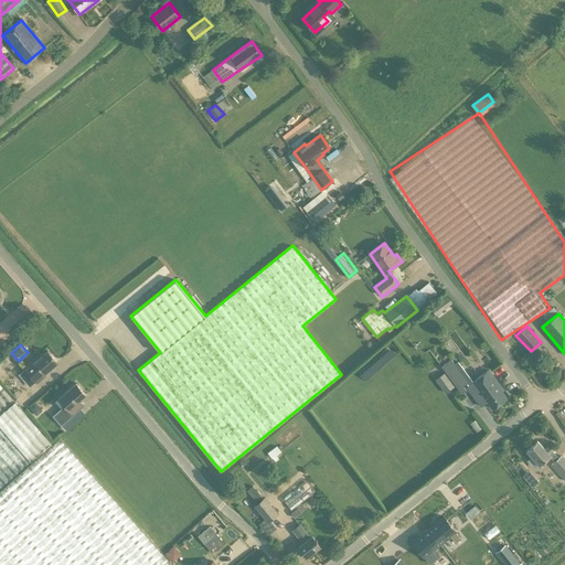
[(45,375),(44,374),(57,362),(48,351),(41,356),(39,355),(24,368),(38,383),(45,375)]
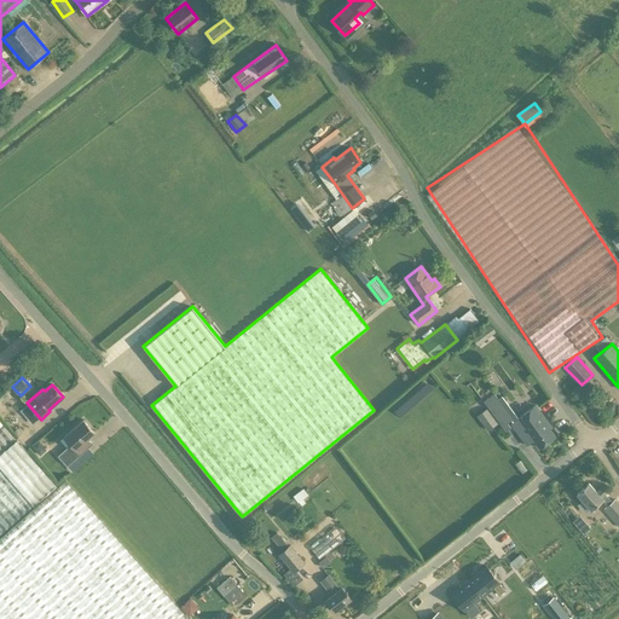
[(510,420),(513,422),(510,423),(527,445),(531,443),(533,440),(539,449),(555,437),(543,421),(545,418),(536,406),(522,415),(518,418),(502,397),(498,399),(495,393),(484,401),(504,431),(509,427),(507,423),(510,420)]
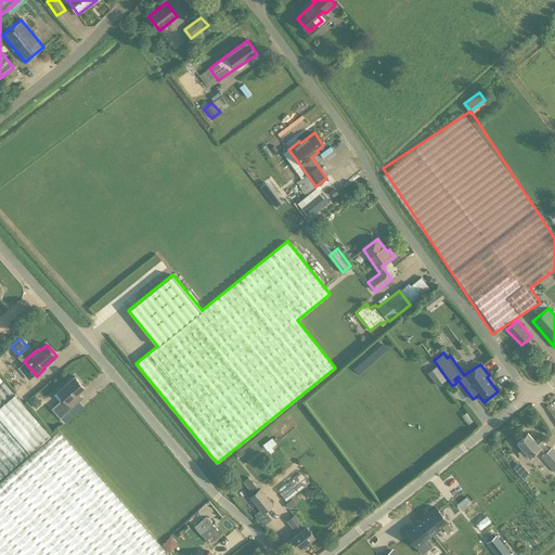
[(446,381),(436,366),(427,373),(437,387),(446,381)]
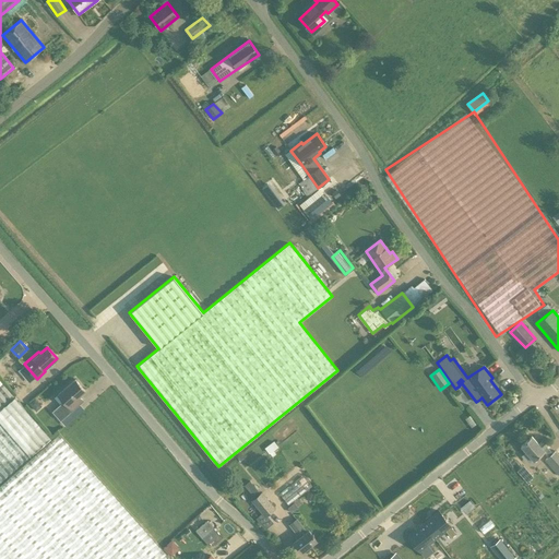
[(60,420),(80,404),(75,400),(85,391),(74,379),(58,394),(63,402),(52,412),(60,420)]
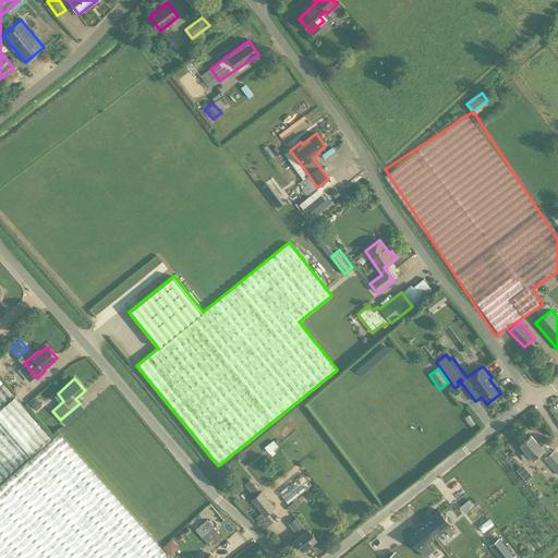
[(51,438),(21,402),(0,379),(0,481),(29,456),(31,457),(51,438)]
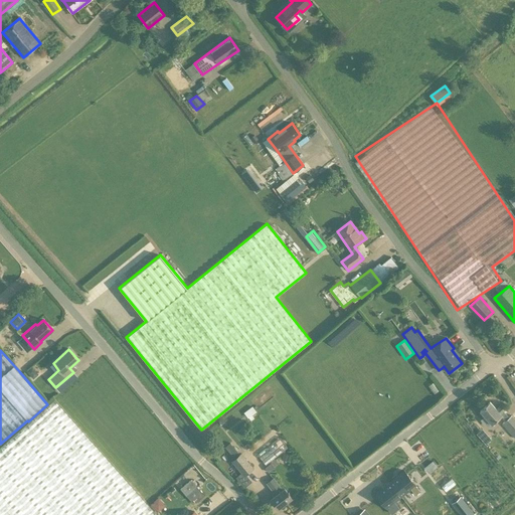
[(157,514),(56,398),(2,446),(0,447),(0,514),(157,514)]
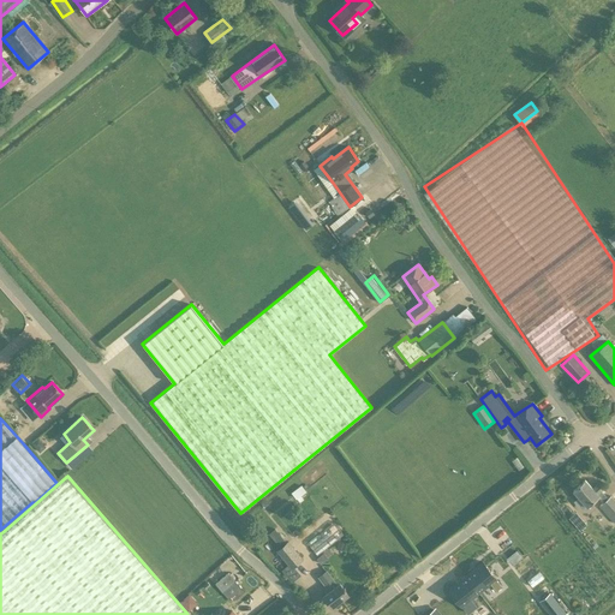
[(573,490),(586,507),(598,497),(597,495),(604,489),(599,483),(592,489),(585,481),(573,490)]
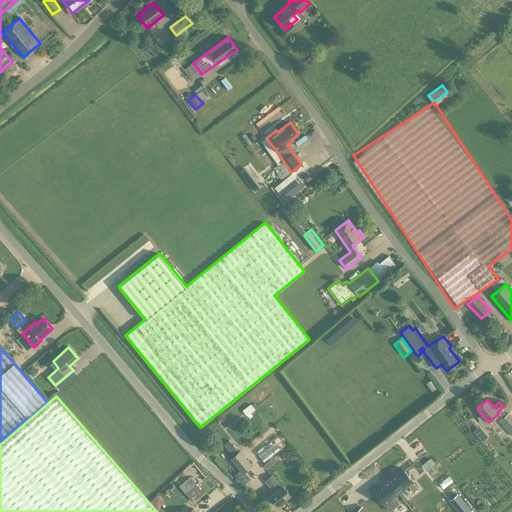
[(252,403),(244,409),(247,414),(256,408),(252,403)]
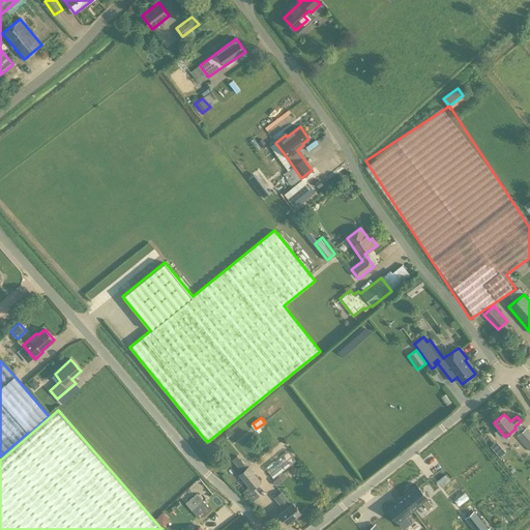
[(529,450),(529,432),(527,428),(518,437),(529,450)]
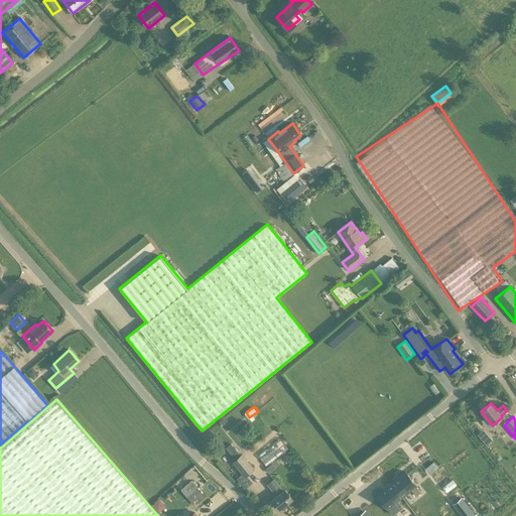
[(281,436),(258,456),(267,466),(289,447),(281,436)]
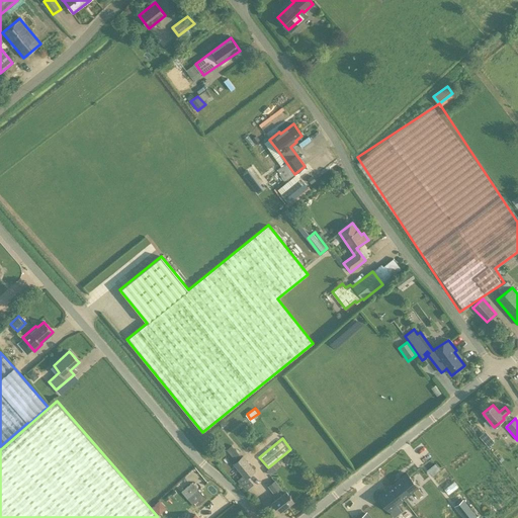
[(229,451),(235,456),(239,450),(233,445),(229,451)]
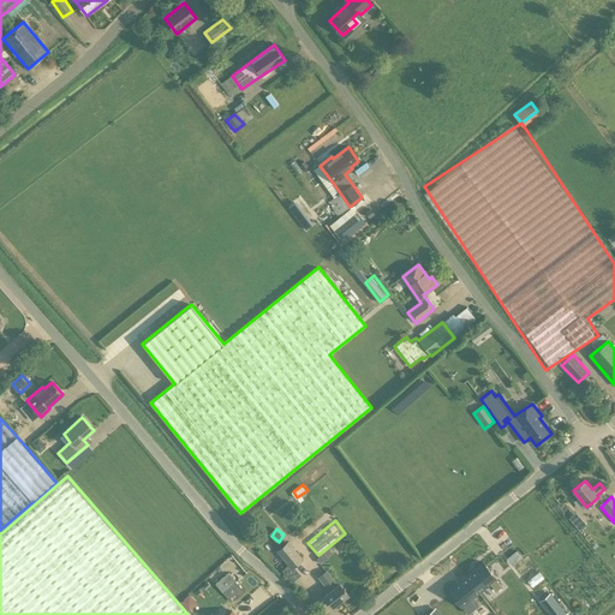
[(288,542),(278,550),(291,567),(302,557),(288,542)]
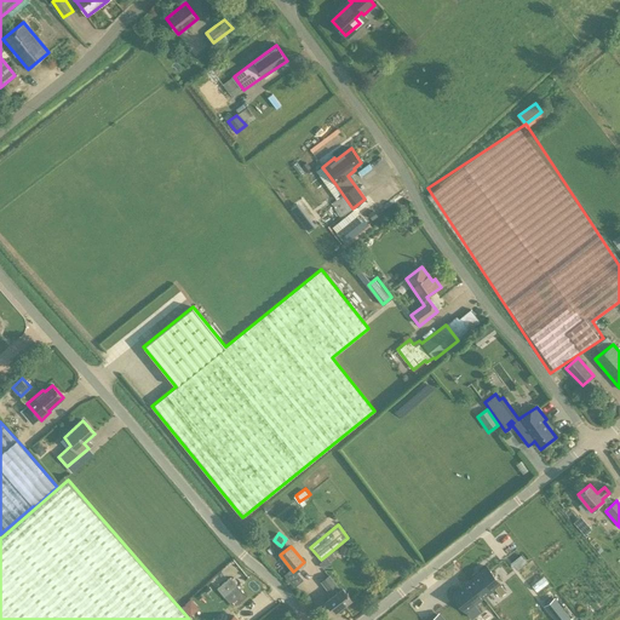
[(487,567),(469,580),(482,597),(500,584),(487,567)]
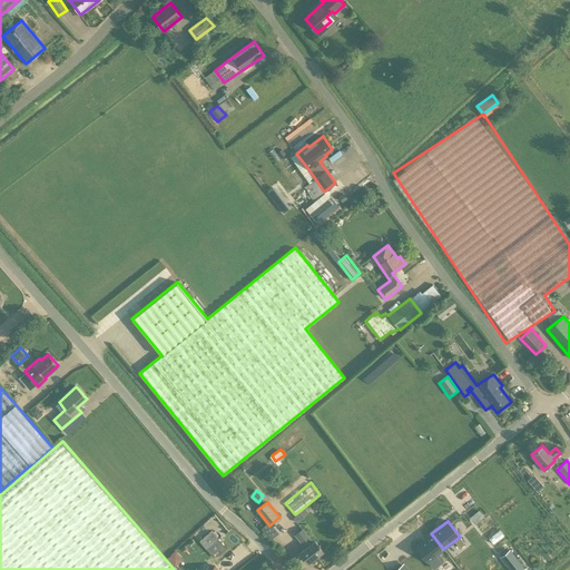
[(313,541),(306,534),(303,529),(295,534),(300,540),(305,548),(300,552),(307,561),(322,550),(314,540),(313,541)]
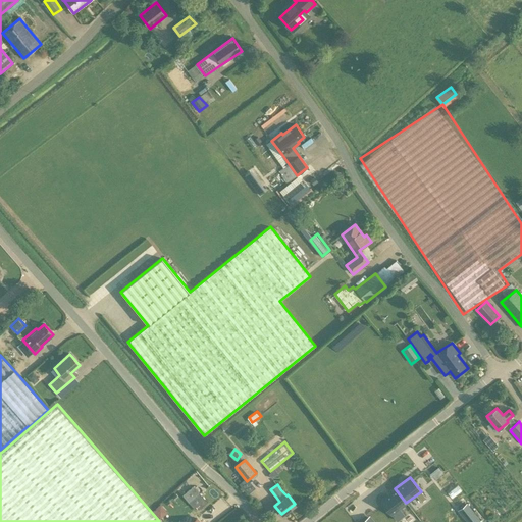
[(192,487),(183,496),(194,508),(205,499),(195,487),(192,487)]
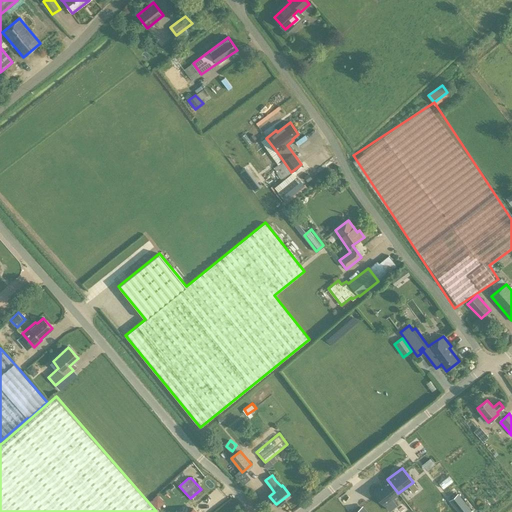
[(387,479),(373,491),(384,505),(398,493),(387,479)]
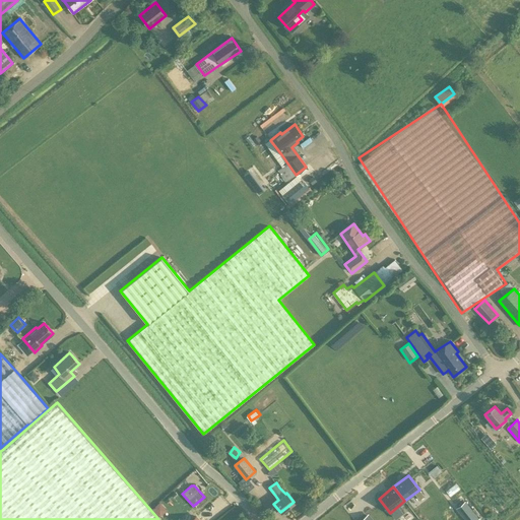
[(152,509),(161,519),(171,519),(175,516),(160,501),(152,509)]
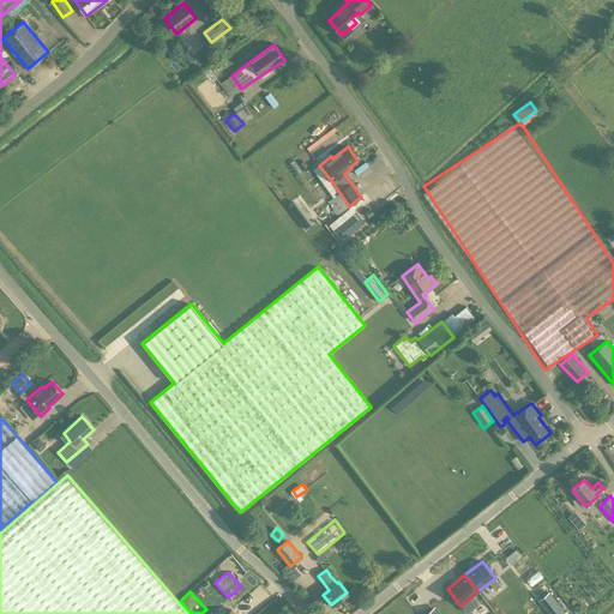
[(540,601),(543,605),(549,613),(560,613),(564,612),(549,593),(542,599),(540,601)]
